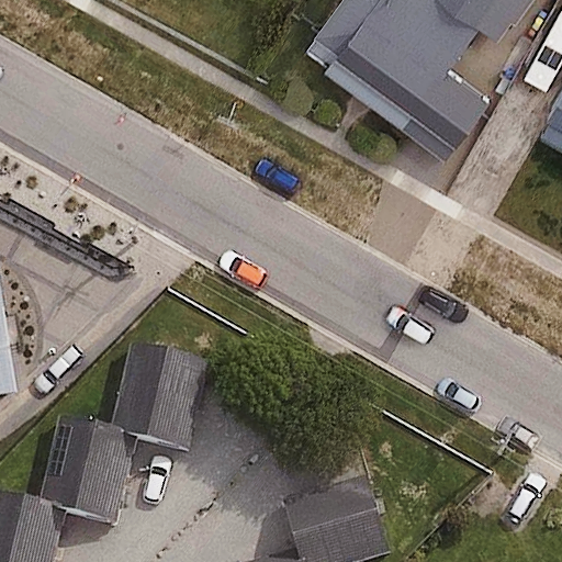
[(333,0),(294,53),(446,166),(492,104),(447,70),(483,22),(499,35),(525,0),(333,0)]
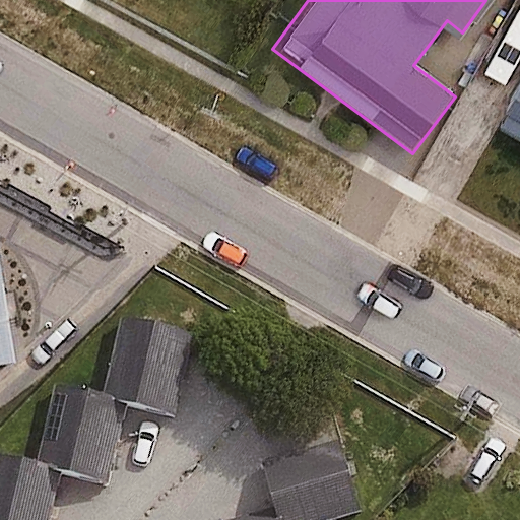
[(519,79),(497,123),(519,134),(519,79)]
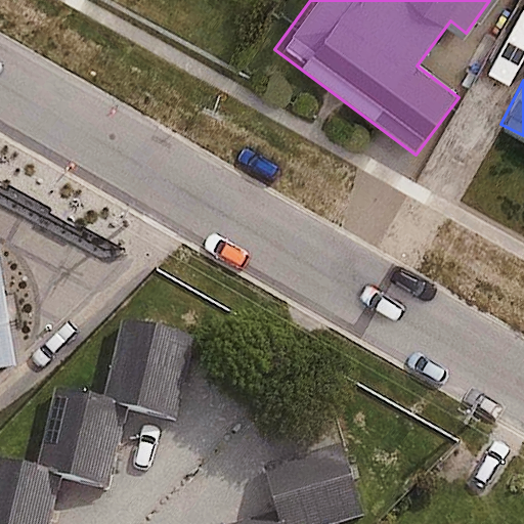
[(0,378),(12,377),(0,293),(0,378)]
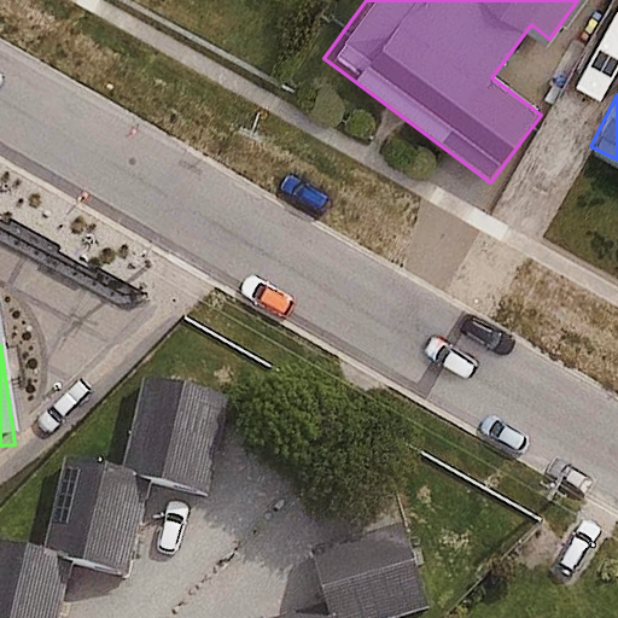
[(231,401),(141,382),(121,478),(210,497),(231,401)]
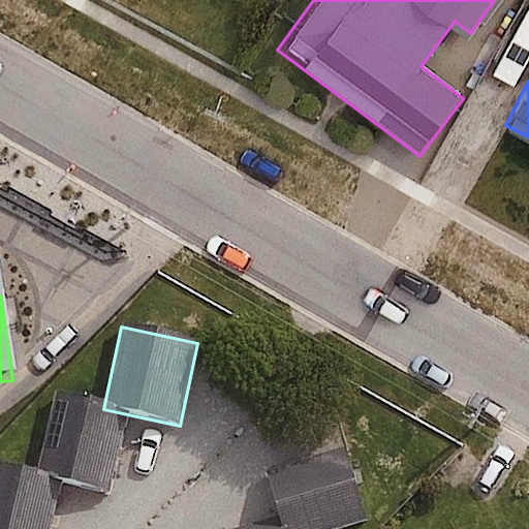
[(129,416),(54,400),(36,484),(112,499),(129,416)]
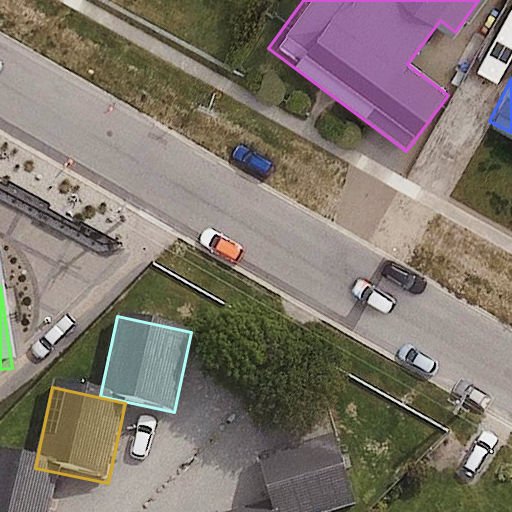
[(341,511),(325,450),(254,469),(265,511),(341,511)]
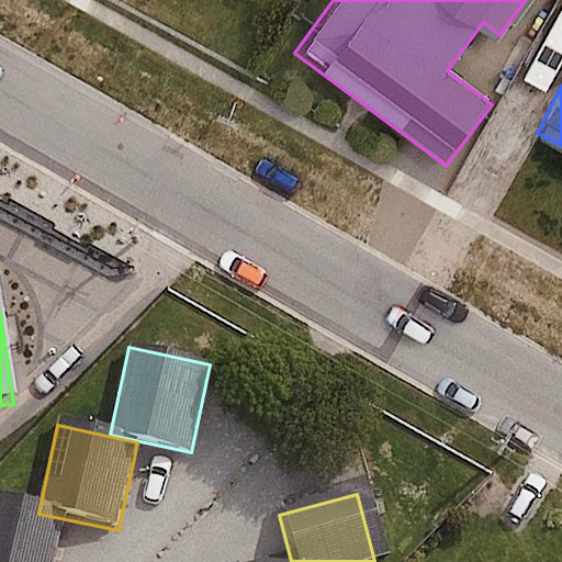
[(53,561),(62,519),(0,506),(0,561),(53,561)]
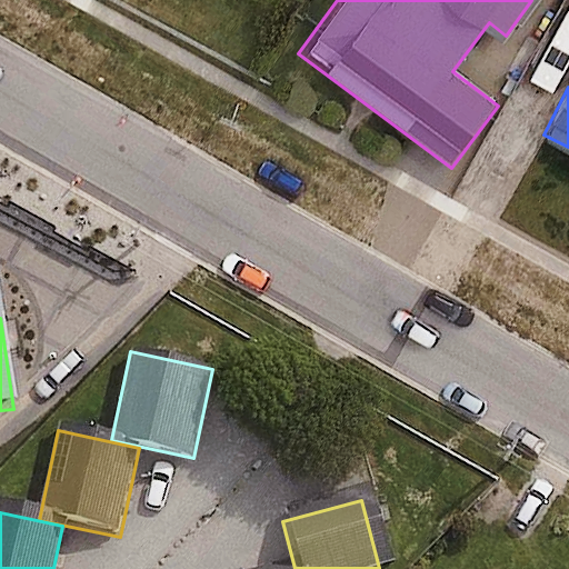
All buildings are outlined.
